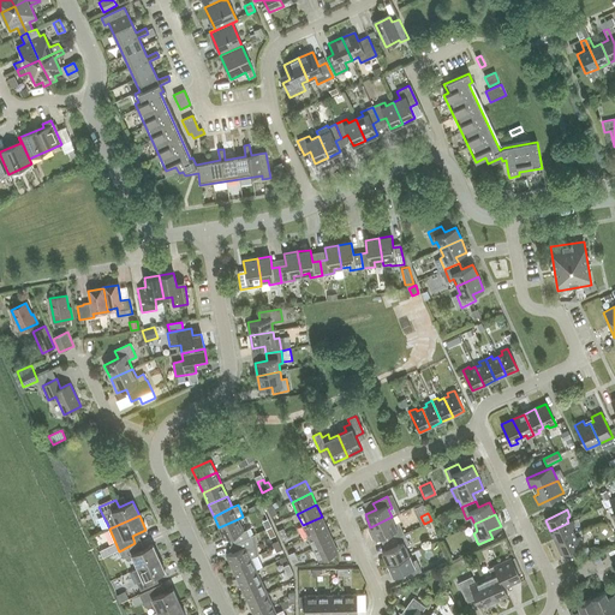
[(322,517),(303,525),(309,539),(328,531),(322,517)]
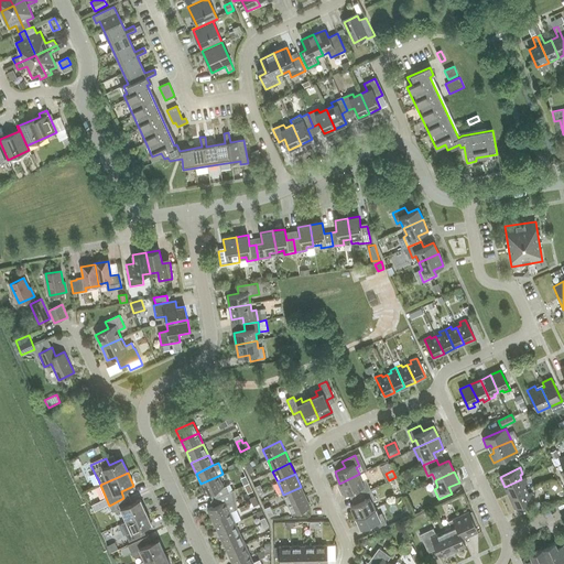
[(359,474),(339,484),(345,495),(355,490),(358,496),(370,489),(366,479),(362,480),(359,474)]
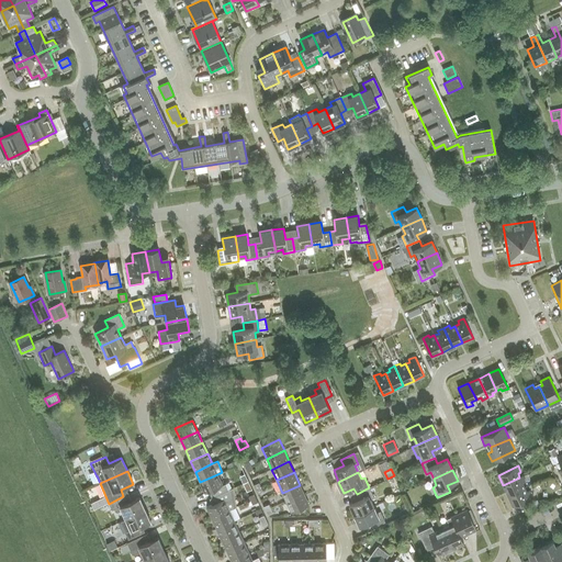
[(217,474),(200,482),(205,494),(211,491),(214,497),(228,491),(225,484),(223,485),(217,474)]
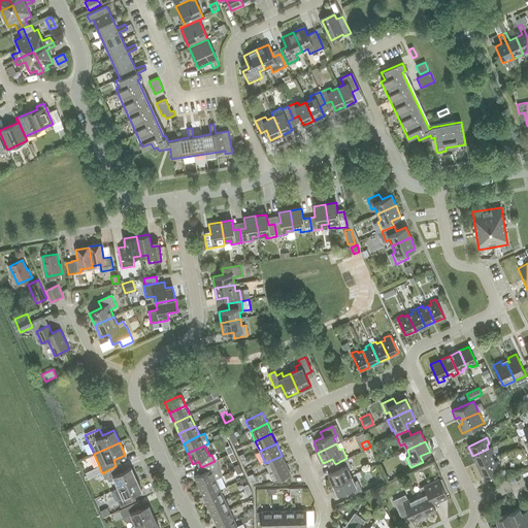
[(491,448),(488,449),(472,456),(476,466),(493,459),(491,454),(493,453),(491,448)]
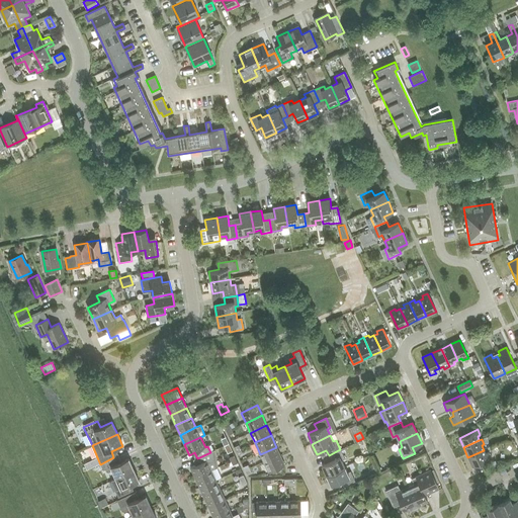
[(276,447),(260,454),(264,463),(280,456),(276,447)]
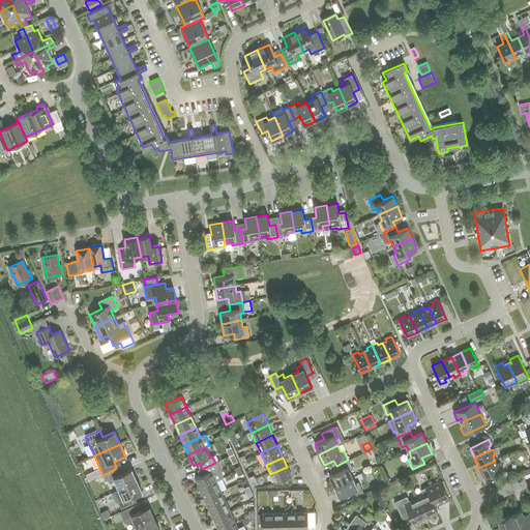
[(353,470),(348,460),(336,466),(339,471),(329,475),(334,487),(352,477),(349,471),(353,470)]
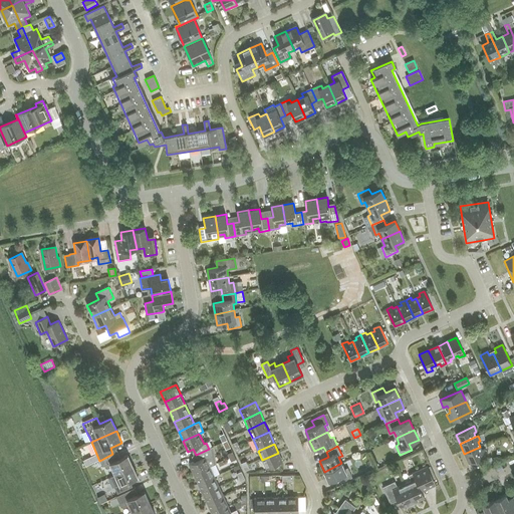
[(196,461),(189,464),(194,474),(210,467),(216,463),(213,447),(209,449),(196,455),(193,456),(196,461)]
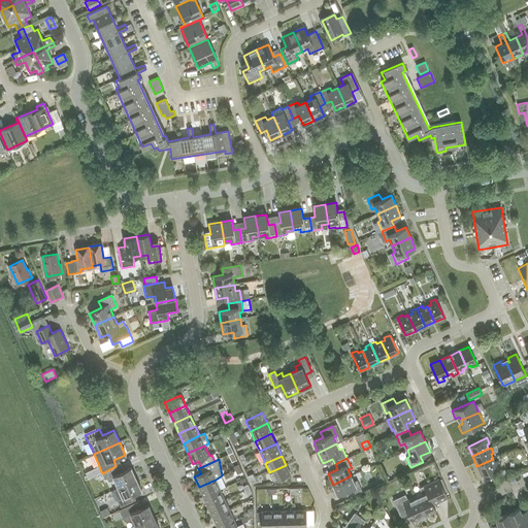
[(493,459),(476,466),(482,475),(500,467),(497,461),(495,462),(493,459)]
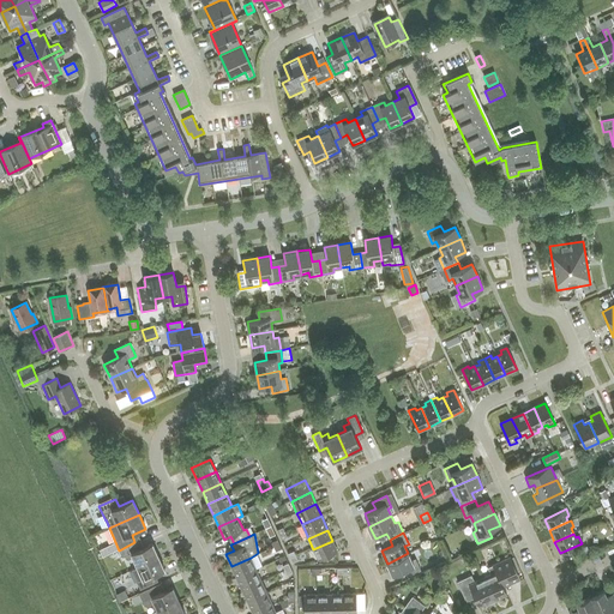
[(337,552),(332,541),(313,549),(318,560),(337,552)]
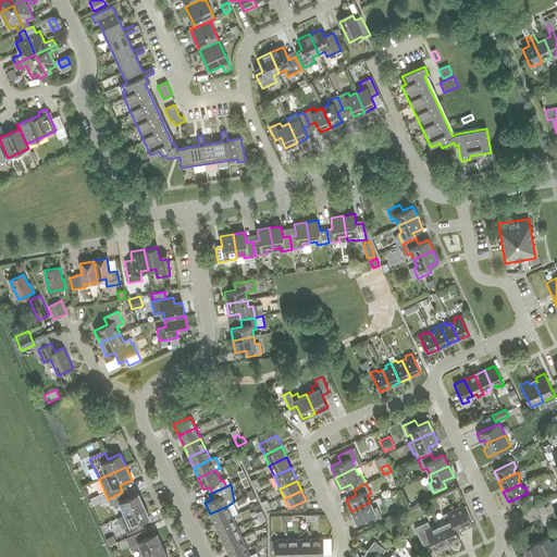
[(125,499),(122,492),(108,499),(111,506),(113,505),(115,508),(121,506),(125,515),(144,506),(138,493),(125,499)]
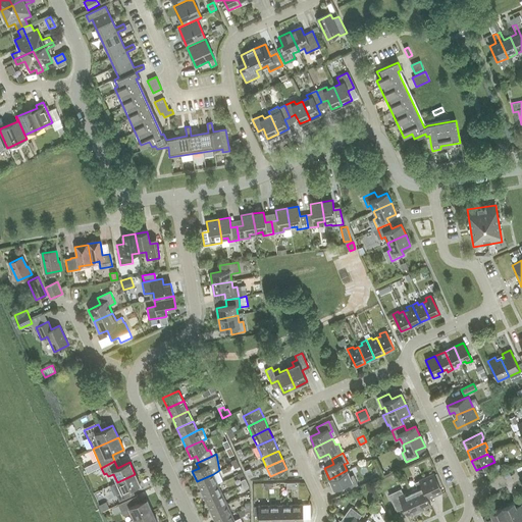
[(250,468),(245,470),(249,478),(253,476),(250,468)]
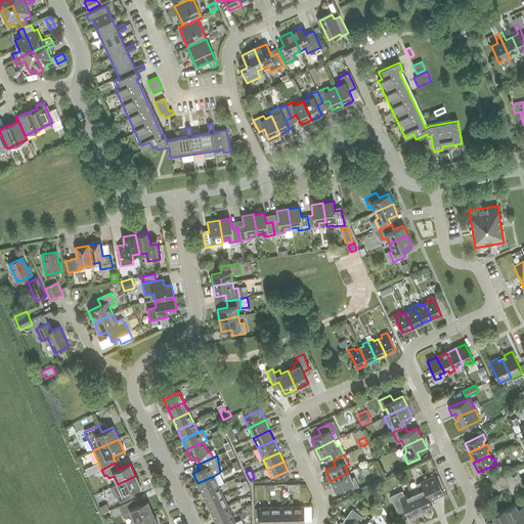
[(348,472),(331,481),(336,491),(345,486),(347,492),(359,487),(354,477),(351,478),(348,472)]
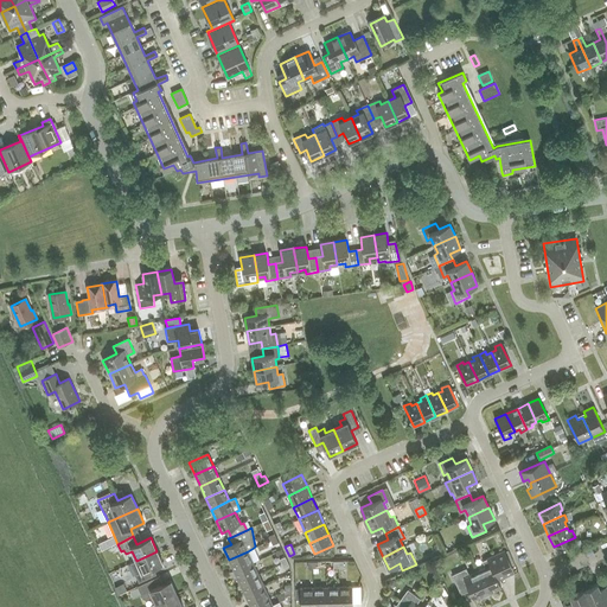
[(163,563),(157,551),(136,561),(139,568),(133,570),(139,582),(152,576),(148,570),(163,563)]
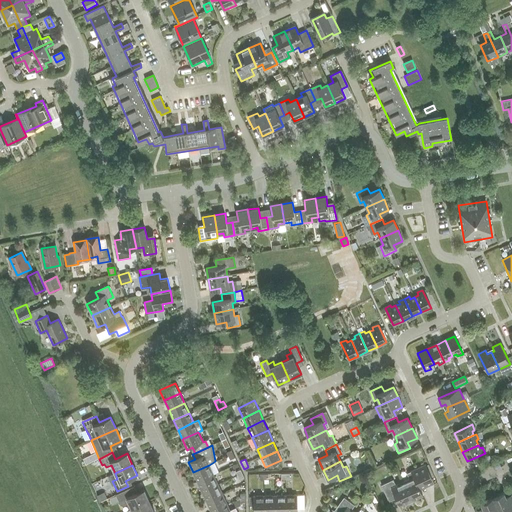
[(209,465),(193,472),(197,482),(213,475),(209,465)]
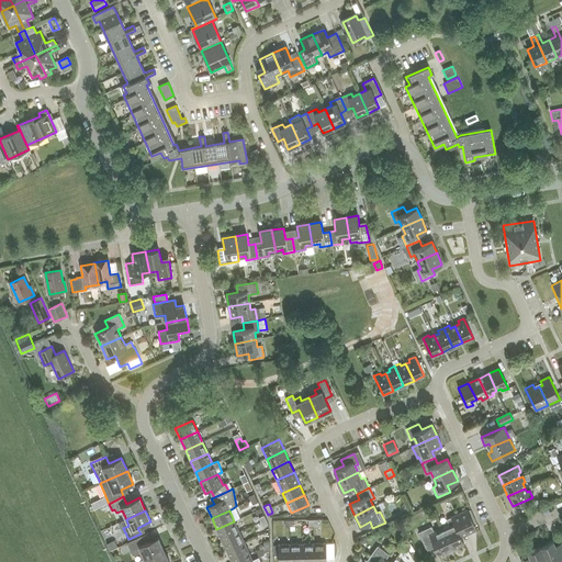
[(451,517),(451,518),(447,520),(449,526),(442,529),(451,550),(464,544),(461,537),(475,530),(467,510),(451,517)]
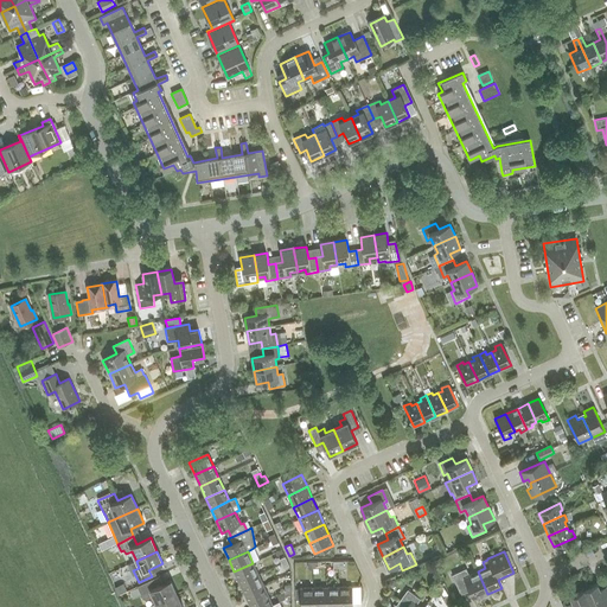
[(253,563),(234,572),(240,583),(259,575),(253,563)]
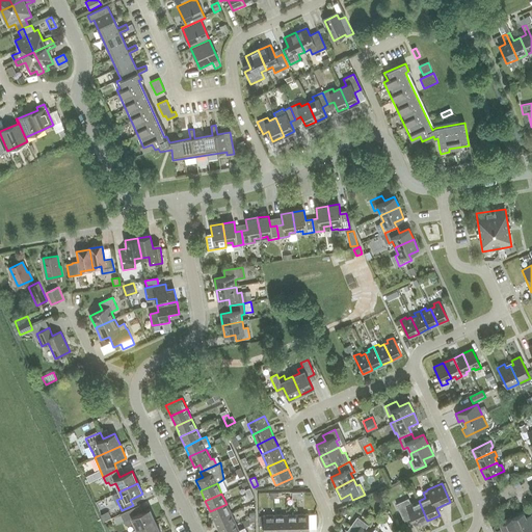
[(416,526),(427,521),(419,501),(411,505),(408,499),(396,504),(402,517),(409,513),(416,526)]
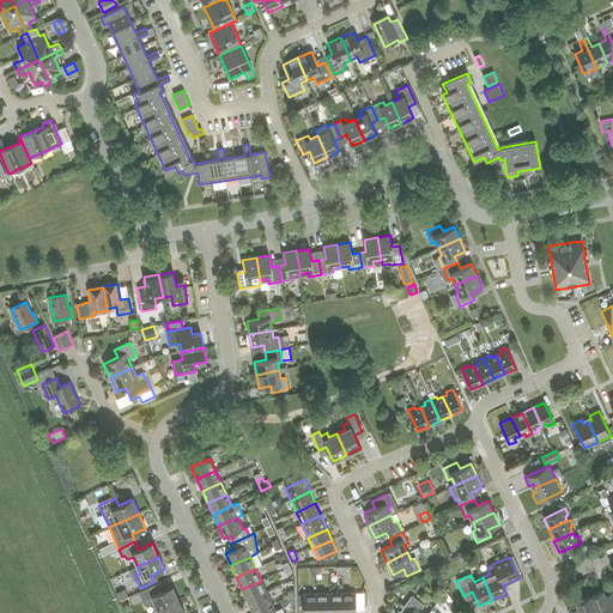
[(261,581),(242,589),(247,601),(266,592),(261,581)]
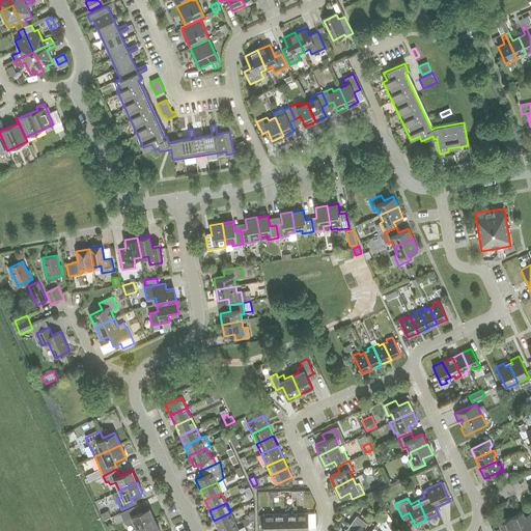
[(137,529),(155,520),(149,508),(137,513),(134,506),(120,513),(126,525),(134,522),(137,528),(137,529)]
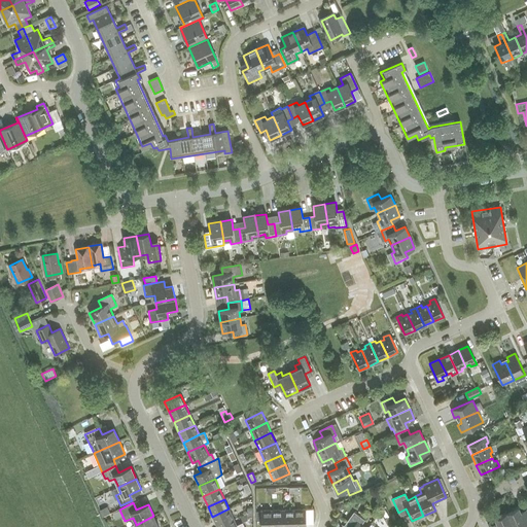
[(506,513),(513,526),(523,526),(526,526),(526,518),(524,520),(518,507),(506,513)]
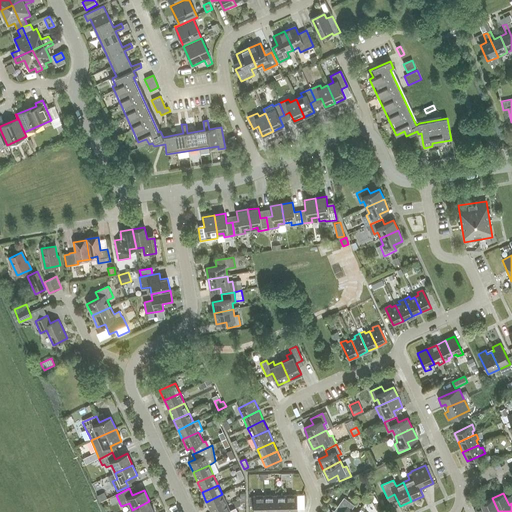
[(222,494),(206,502),(211,511),(227,504),(222,494)]
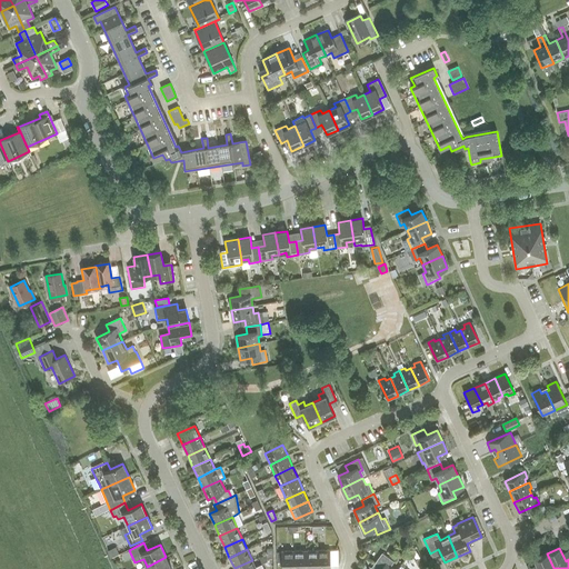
[(318,551),(318,568),(330,568),(330,550),(318,551)]
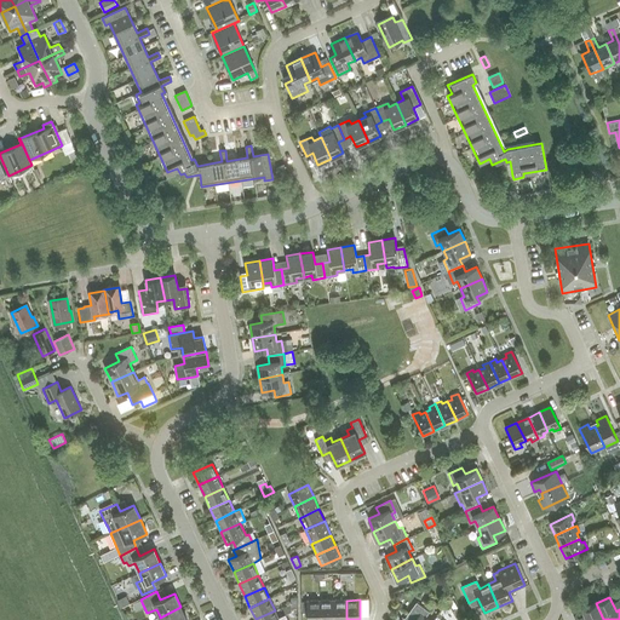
[(306,619),(320,619),(320,601),(306,601),(306,603),(306,614),(306,619)]
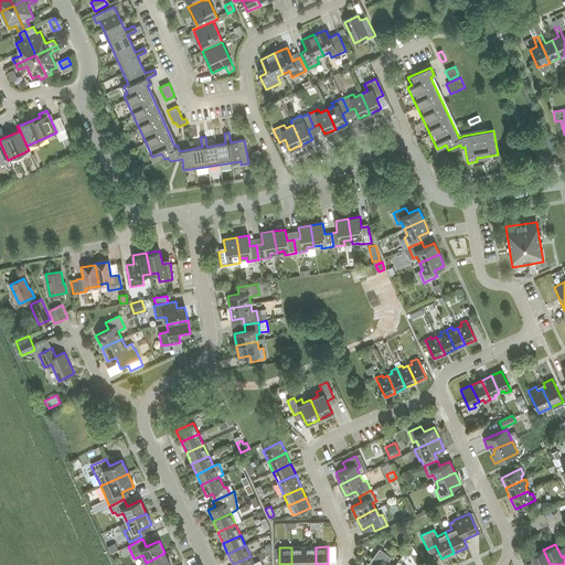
[(304,564),(304,547),(291,547),(291,564),(304,564)]
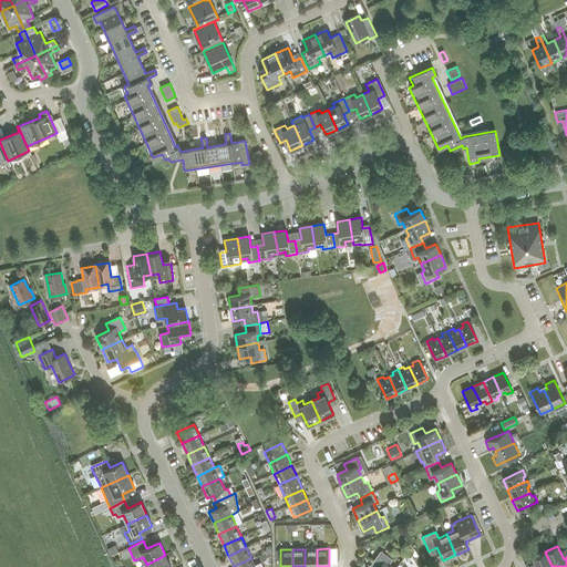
[(317,566),(317,549),(305,549),(305,566),(317,566)]
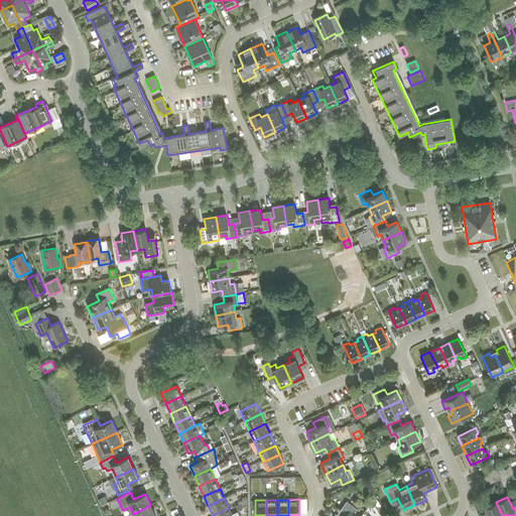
[(355,515),(354,514),(357,509),(347,501),(339,512),(343,515),(355,515)]
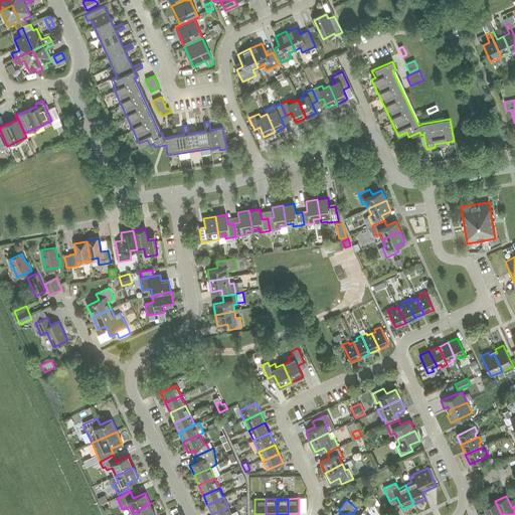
[(501,514),(495,501),(484,506),(487,514),(501,514)]
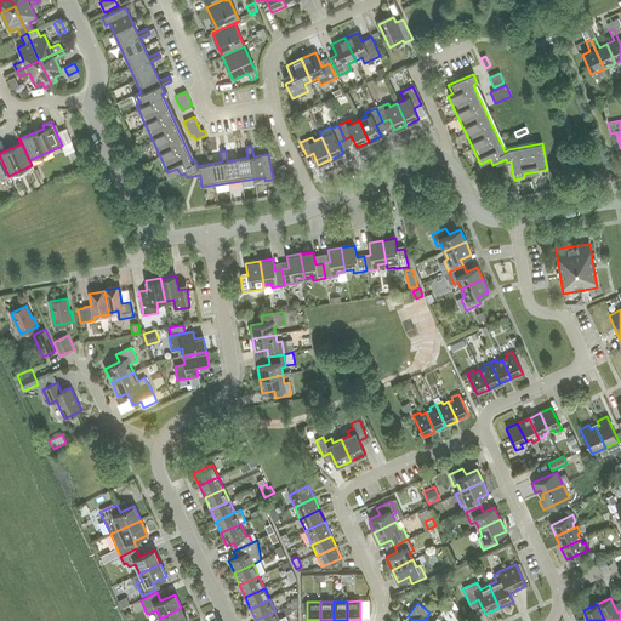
[(453,613),(457,620),(463,620),(457,610),(459,609),(456,605),(453,608),(454,611),(453,613)]
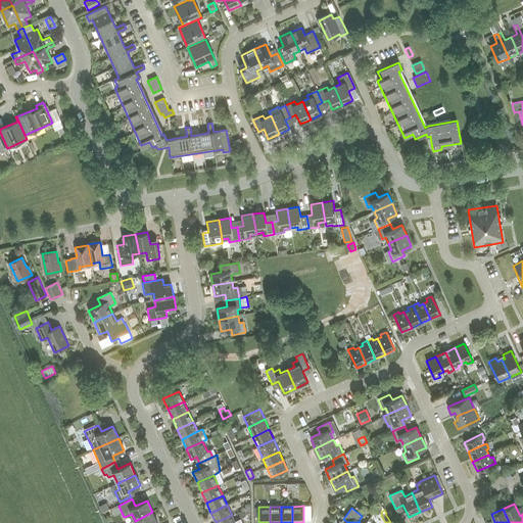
[(156,522),(152,512),(135,521),(135,520),(130,522),(156,522)]
